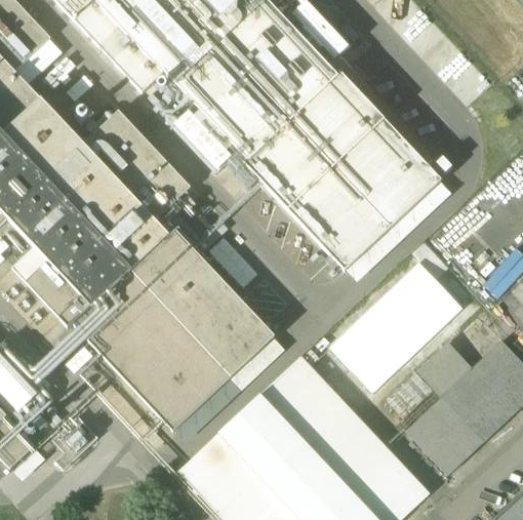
[(0,0),(0,127),(232,375),(275,335),(276,334),(175,228),(169,233),(84,143),(78,135),(30,84),(16,70),(50,37),(51,36),(17,0),(0,0)]
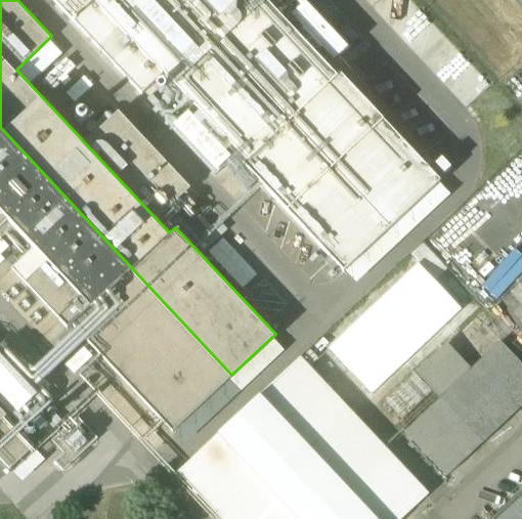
[(57,0),(143,91),(165,71),(248,159),(245,162),(345,268),(390,227),(391,225),(280,107),(285,104),(224,39),(220,43),(201,22),(205,18),(187,0),(57,0)]
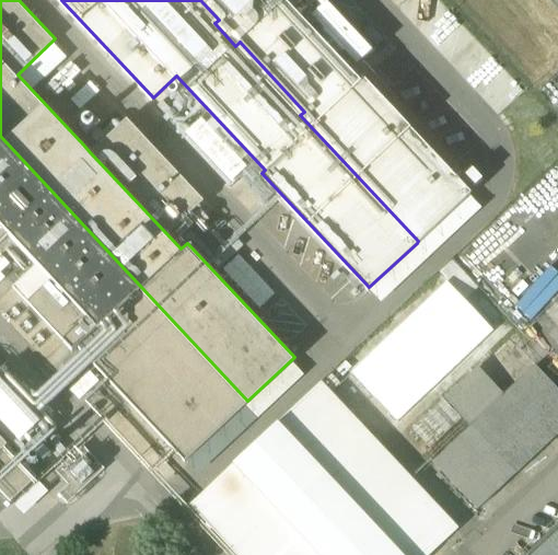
[(472,191),(364,77),(361,80),(286,0),(200,0),(219,20),(214,23),(235,46),(240,42),(304,112),(300,115),(418,241),(472,191)]
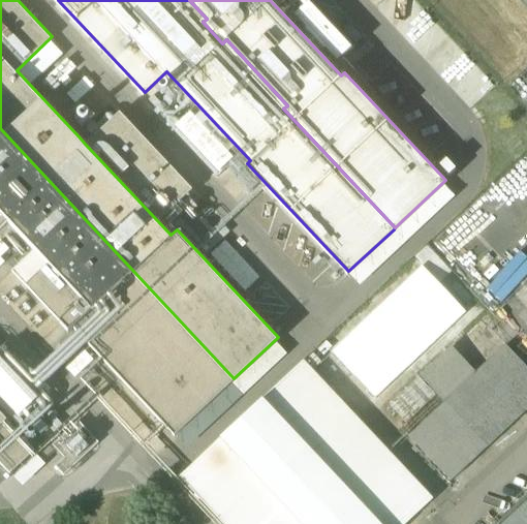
[(51,37),(17,70),(30,85),(64,52),(51,37)]
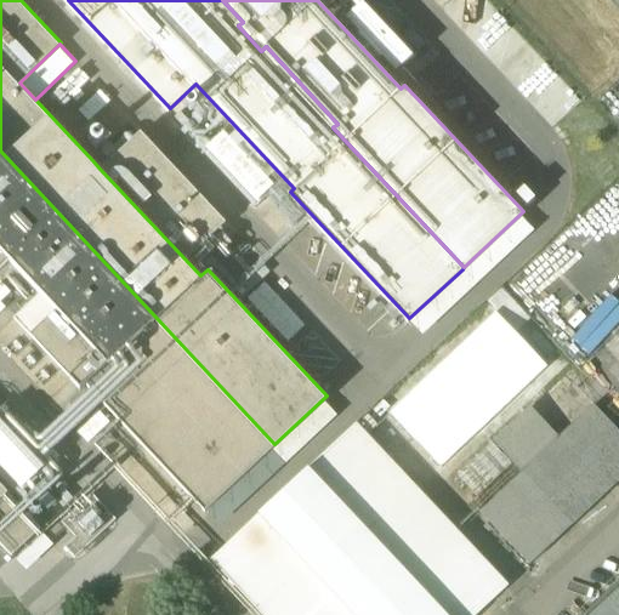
[(81,64),(52,91),(62,102),(73,92),(78,98),(85,91),(80,85),(91,75),(81,64)]
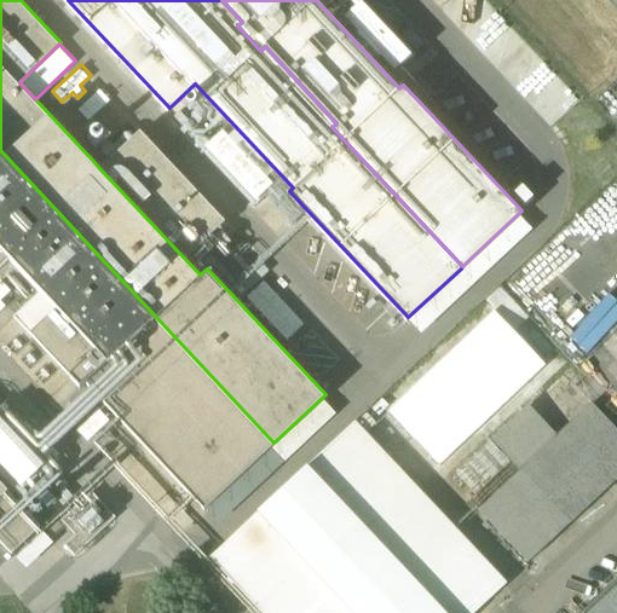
[(281,181),(195,91),(185,100),(186,102),(174,114),(189,129),(189,131),(202,145),(201,146),(255,204),(281,181)]
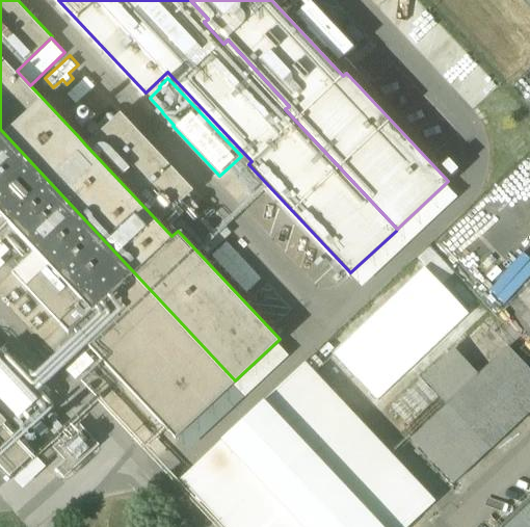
[(194,188),(122,110),(94,137),(85,145),(158,221),(194,188)]
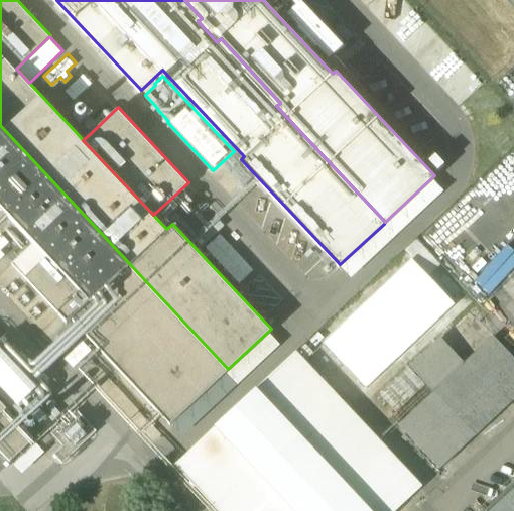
[(228,369),(0,125),(0,221),(8,214),(34,241),(47,255),(26,275),(59,311),(58,312),(69,322),(73,317),(171,422),(172,421),(228,369)]
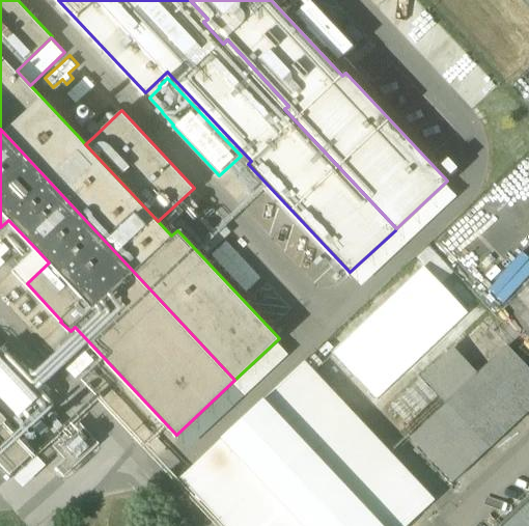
[(86,130),(79,137),(85,144),(93,137),(86,130)]
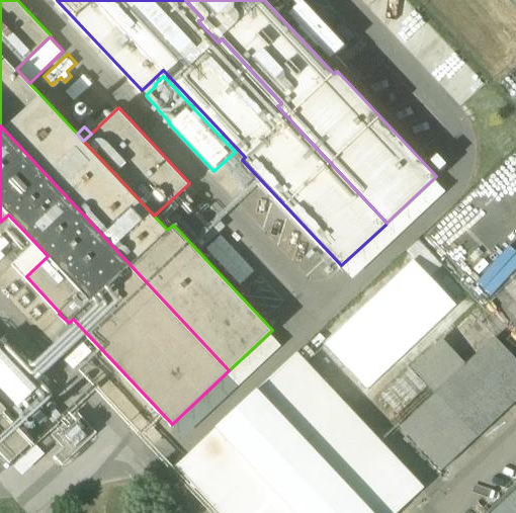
[(385,225),(342,264),(353,276),(396,236),(385,225)]
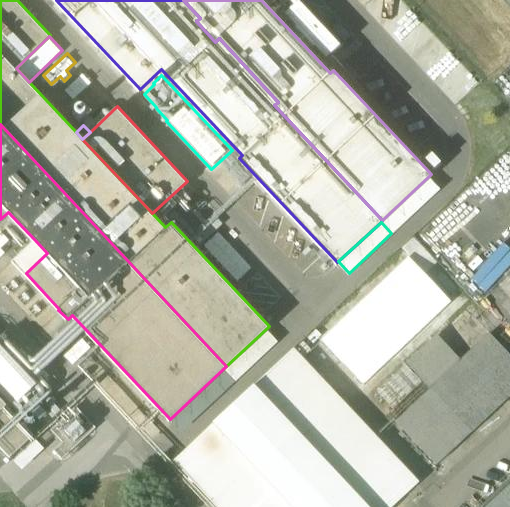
[(2,229),(0,230),(0,255),(5,250),(1,246),(10,238),(2,229)]
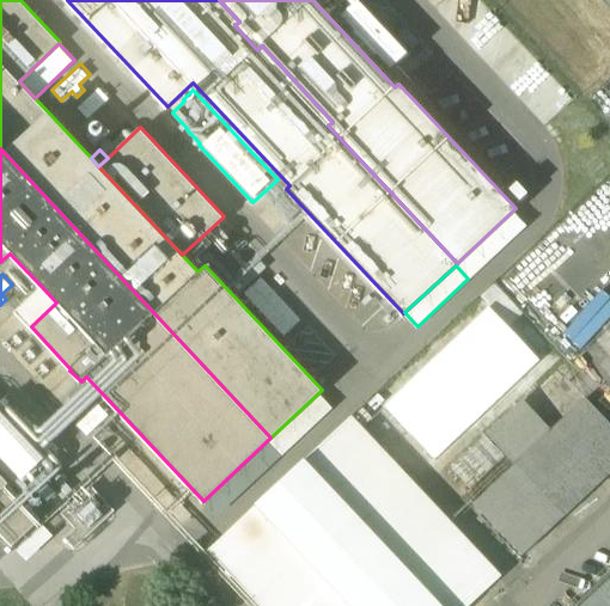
[(41,286),(16,310),(31,326),(56,303),(41,286)]
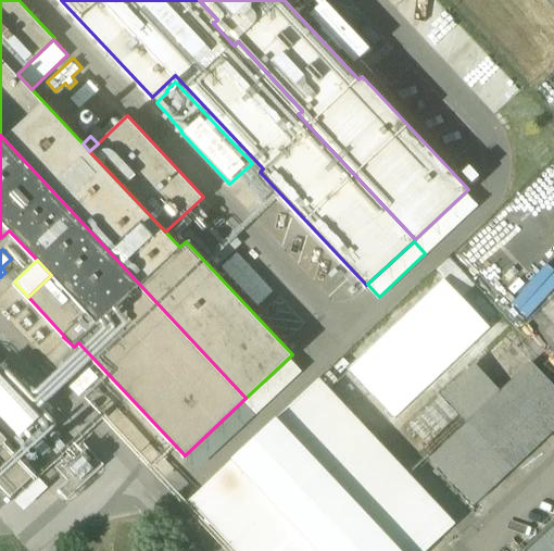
[(246,398),(186,454),(198,466),(303,368),(291,355),(246,398)]
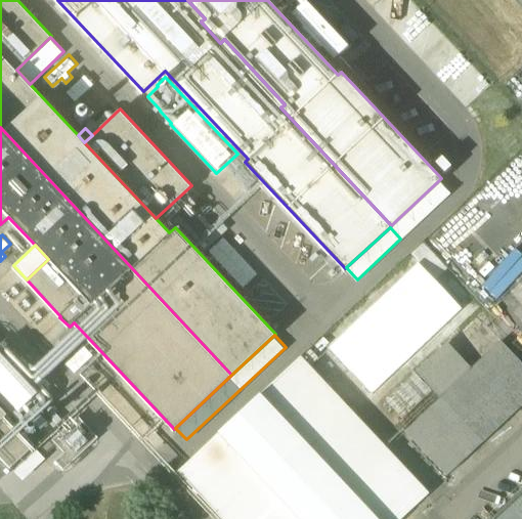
[(521,359),(503,339),(473,366),(442,395),(482,439),(521,403),(521,359)]
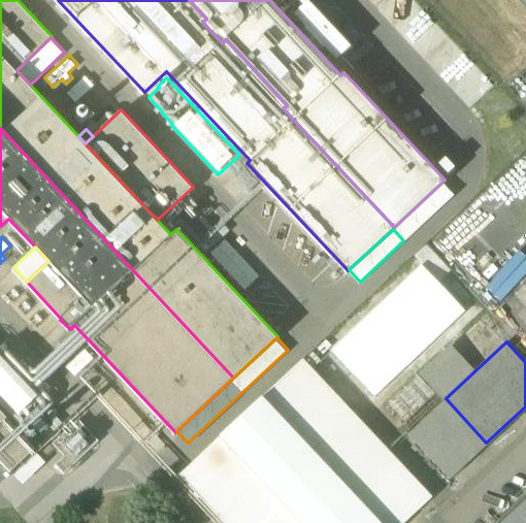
[(436,389),(446,398),(477,369),(453,344),(422,372),(436,389)]
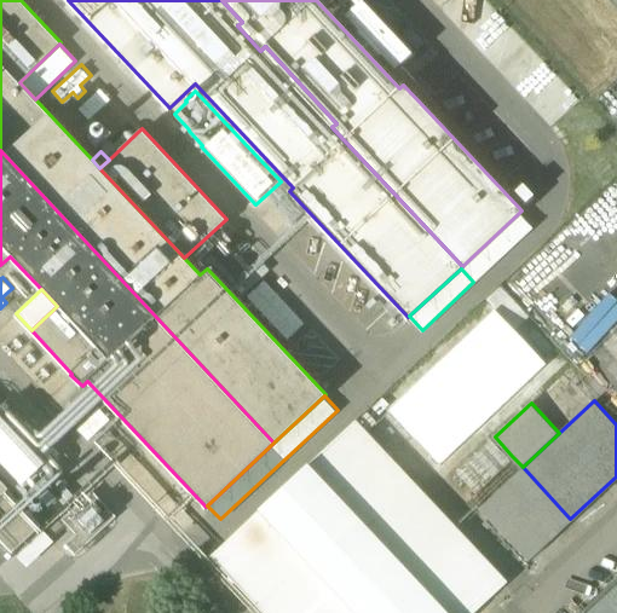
[(353,421),(212,554),(265,612),(471,612),(505,583),(353,421)]
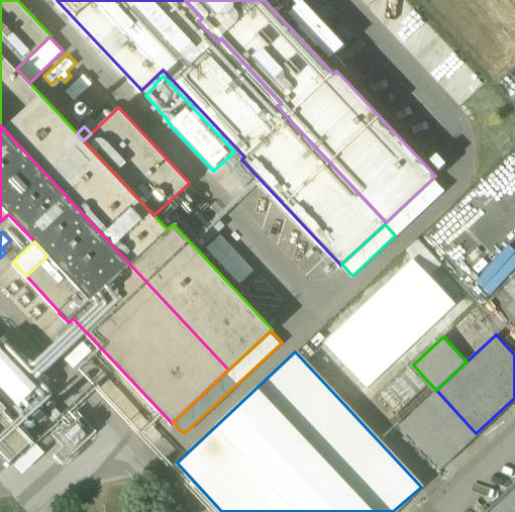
[(427,381),(413,365),(383,392),(398,407),(427,381)]
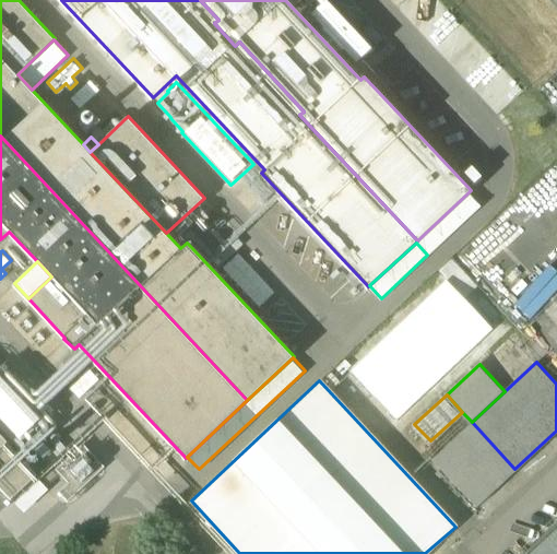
[(475,505),(514,469),(472,422),(431,459),(475,505)]
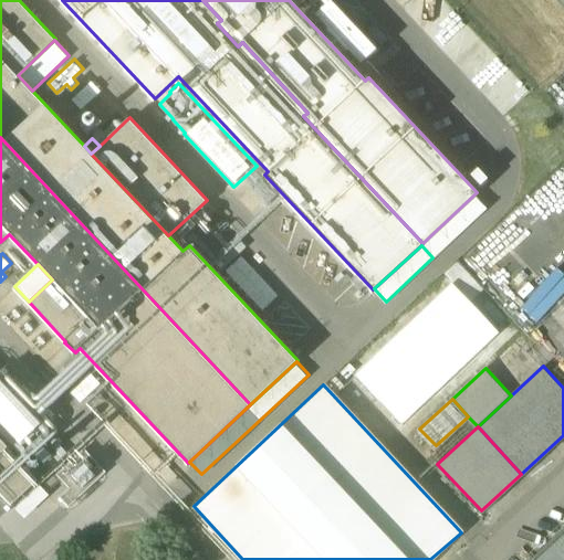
[(0,490),(12,504),(39,478),(0,436),(0,490)]
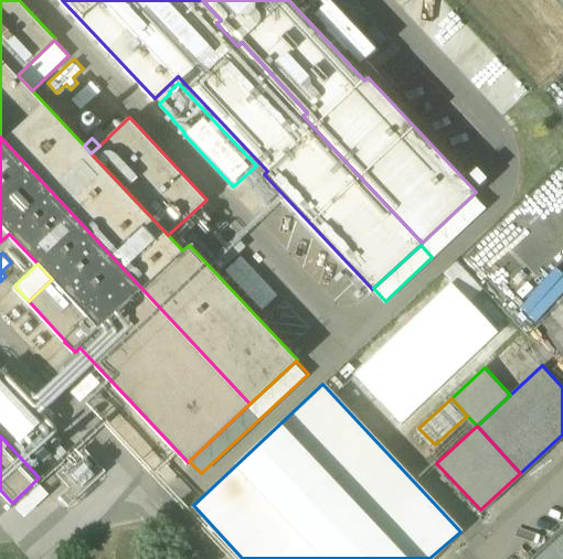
[(54,470),(44,479),(51,486),(61,476),(54,470)]
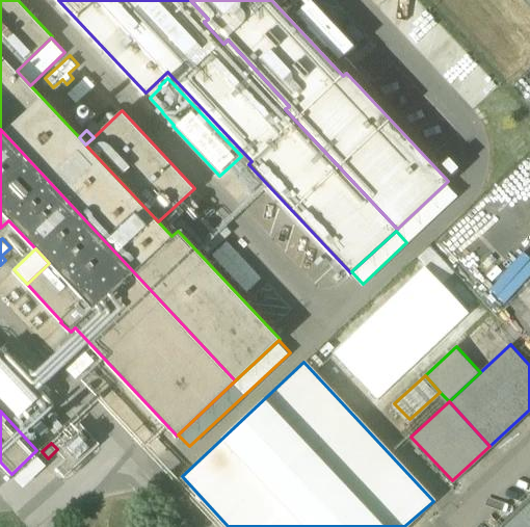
[(529,497),(498,526),(529,526),(529,497)]
